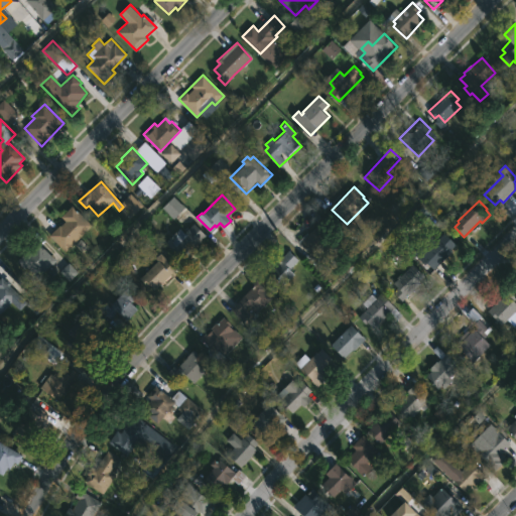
[(92,226),(66,252),(49,236),(67,222),(61,217),(73,206),(92,226)]
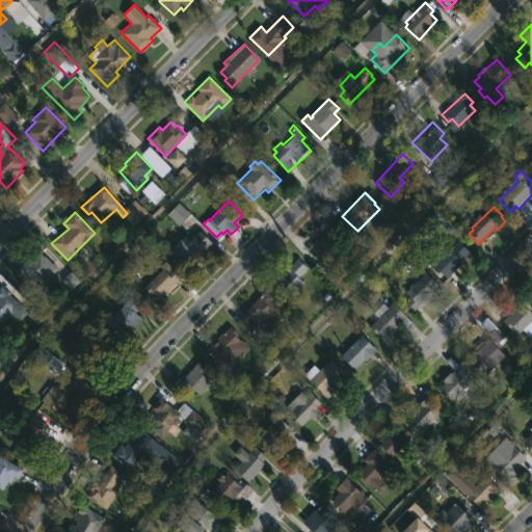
[(342,228),(354,241),(326,268),(308,249),(318,239),(319,241),(326,234),(331,239),(342,228)]
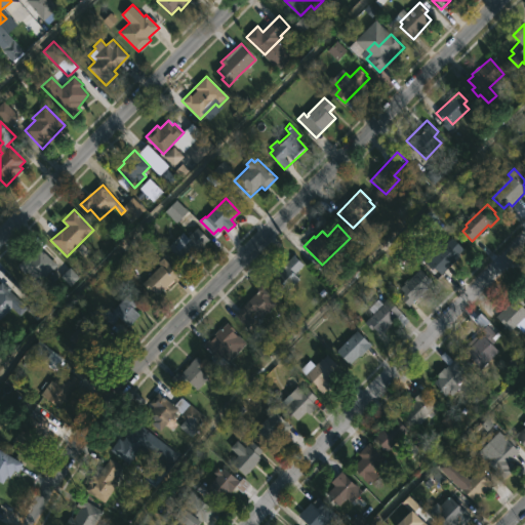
[(198,228),(211,241),(186,266),(168,248),(184,233),(188,237),(198,228)]
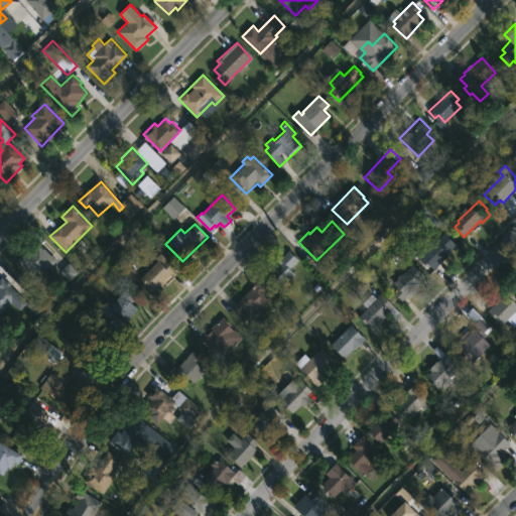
[(454,253),(434,270),(427,263),(425,265),(413,253),(440,228),(457,246),(452,251),(454,253)]
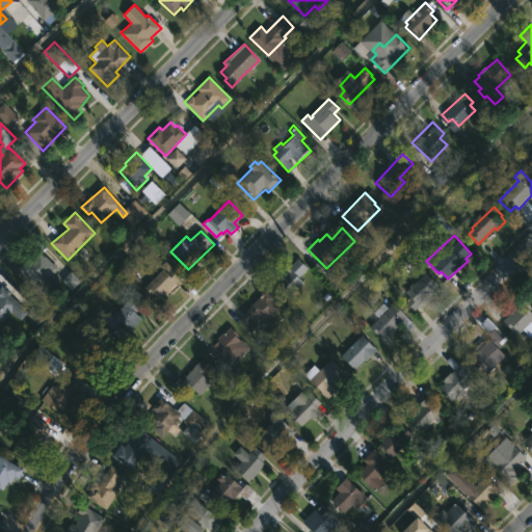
[(55,271),(37,289),(18,269),(40,248),(58,268),(55,271)]
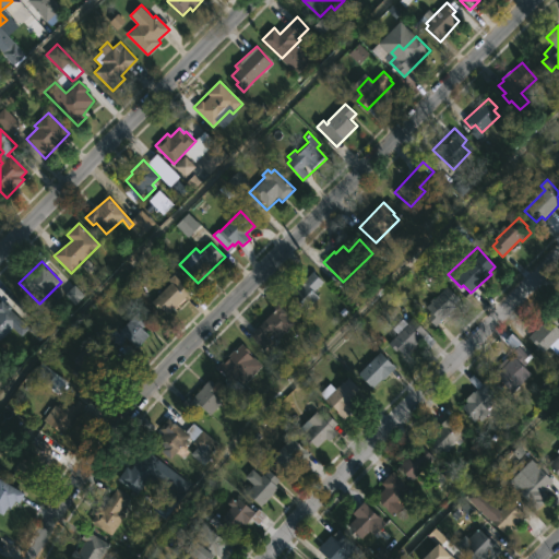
[(321,296),(307,310),(299,301),(294,307),(286,299),(314,271),(325,282),(316,292),(321,296)]
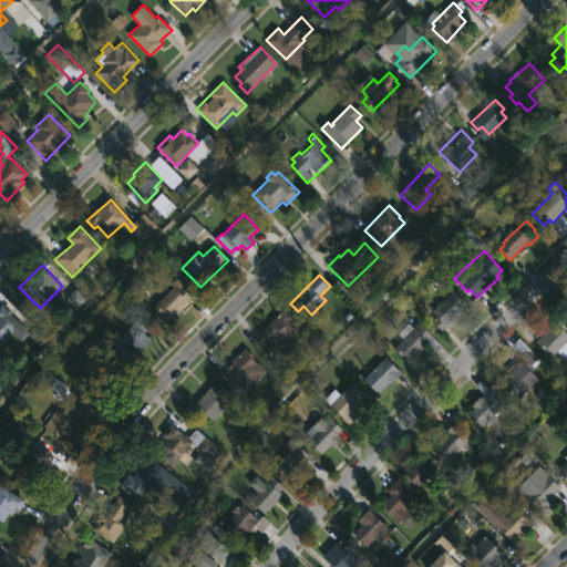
[(178,311),(171,319),(165,312),(163,315),(154,307),(174,287),(171,284),(177,278),(194,296),(178,311)]
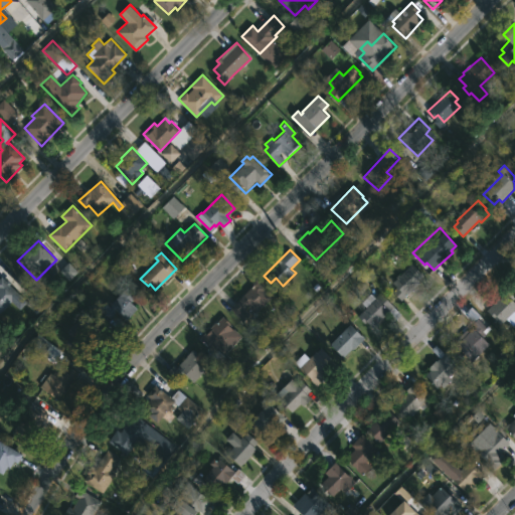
[(424,275),(419,281),(420,283),(401,302),(392,293),(397,288),(393,284),(397,279),(395,278),(399,274),(401,275),(412,263),(424,275)]
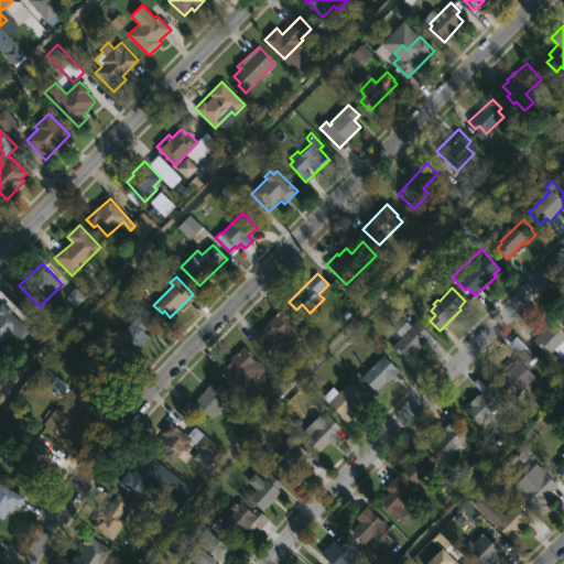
[(0,304),(2,303),(13,311),(11,312),(23,324),(0,344),(0,304)]
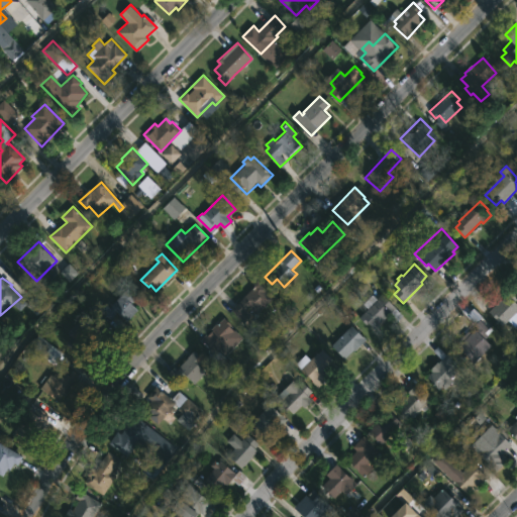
[(255,319),(250,324),(247,321),(245,323),(231,310),(254,288),(252,286),(259,281),(268,290),(267,292),(274,299),(254,317),(255,319)]
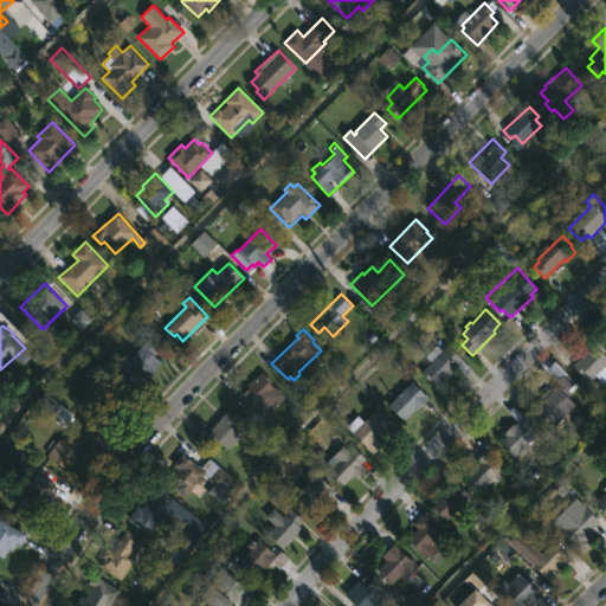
[(155,355),(163,362),(150,378),(139,367),(129,378),(117,367),(124,358),(129,361),(148,339),(161,349),(155,355)]
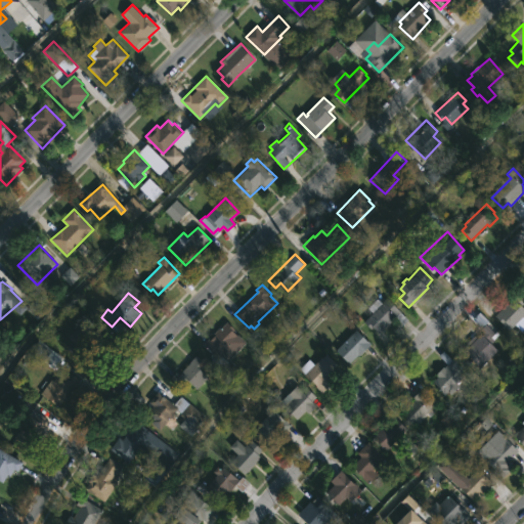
[(523,317),(516,324),(509,331),(495,316),(519,295),(523,300),(523,317)]
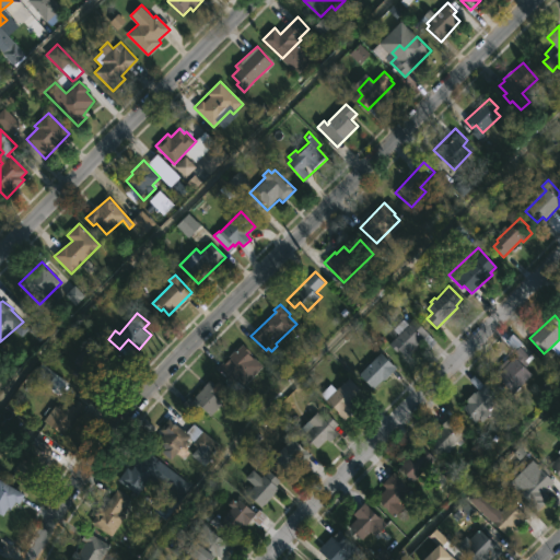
[(403,318),(408,325),(415,318),(436,341),(431,347),(424,339),(406,358),(398,350),(396,352),(388,343),(397,335),(392,329),(403,318)]
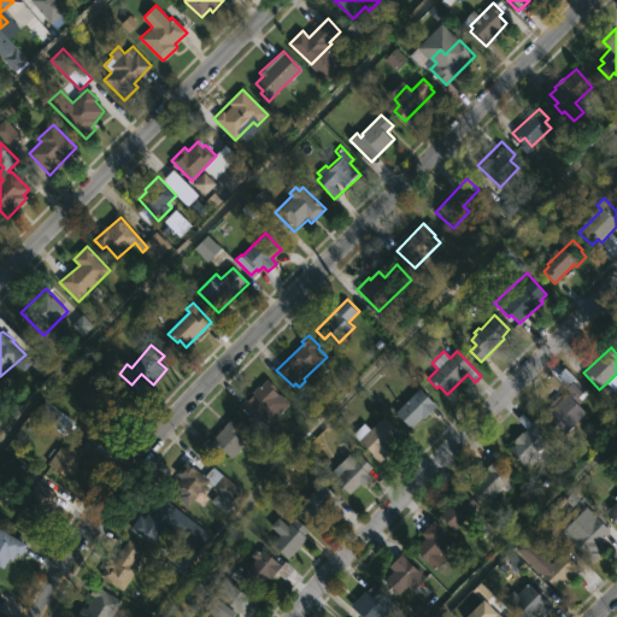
[(131,410),(119,425),(106,415),(97,427),(78,412),(86,403),(80,399),(101,371),(115,382),(110,389),(134,407),(131,410)]
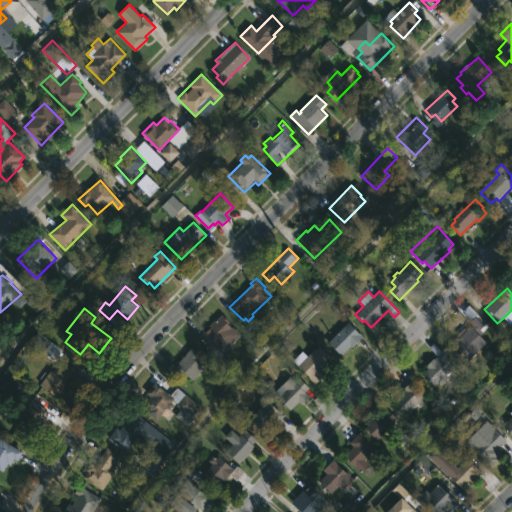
[(223,315),(231,323),(230,324),(234,328),(226,336),(231,340),(222,348),(218,344),(213,350),(199,337),(205,331),(207,332),(211,328),(209,327),(223,315)]
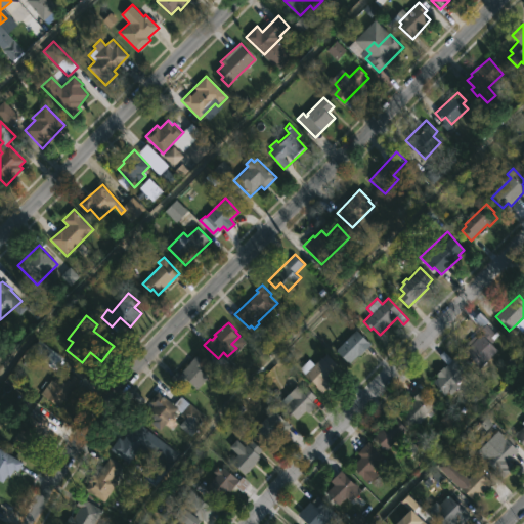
[(494,359),(485,368),(482,365),(480,367),(464,350),(469,345),(467,343),(486,324),(497,336),(491,342),(499,350),(492,357),(494,359)]
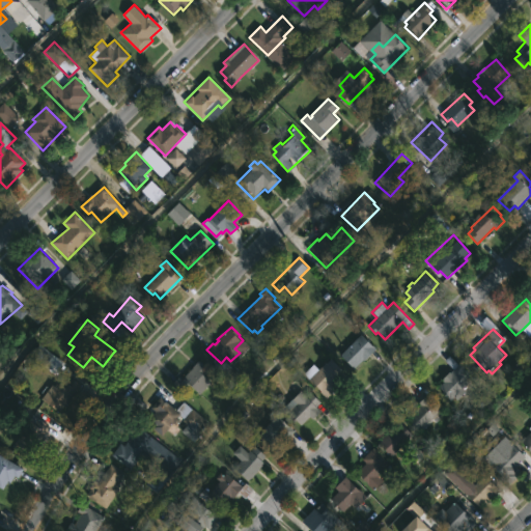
[(369,356),(364,361),(363,359),(354,368),(341,356),(362,335),(376,350),(369,356)]
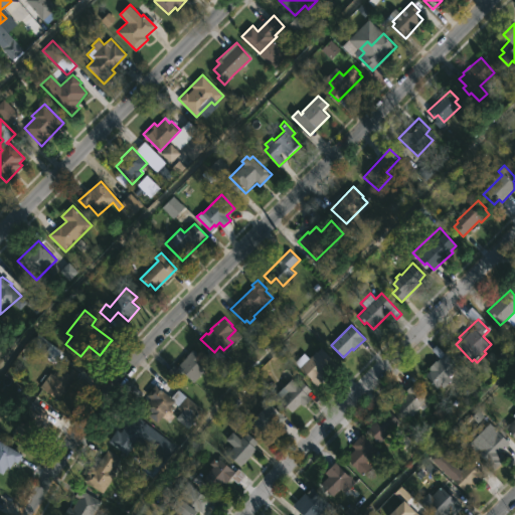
[(439,348),(457,364),(453,368),(456,371),(452,374),(454,376),(442,389),(439,386),(437,388),(431,382),(433,380),(426,375),(432,371),(428,368),(441,359),(432,350),(437,345),(439,348)]
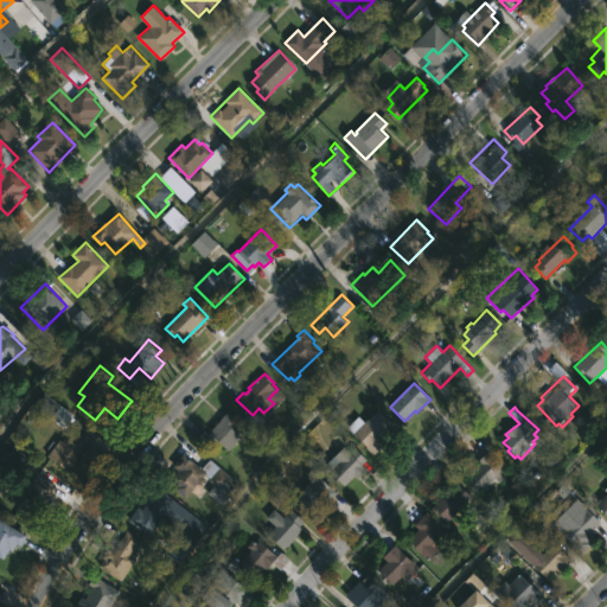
[(378,409),(389,422),(385,426),(391,432),(370,452),(347,426),(359,415),(365,421),(378,409)]
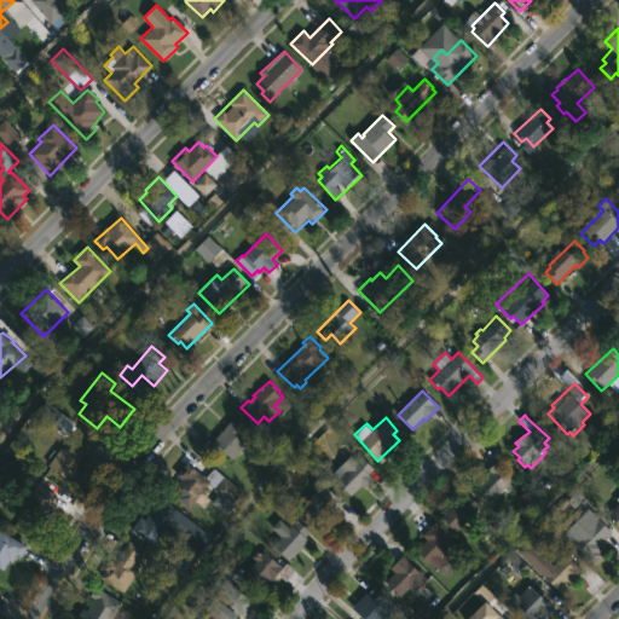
[(243,443),(247,446),(232,460),(230,456),(218,467),(200,447),(208,440),(213,445),(215,443),(213,441),(233,421),(246,432),(239,438),(243,443)]
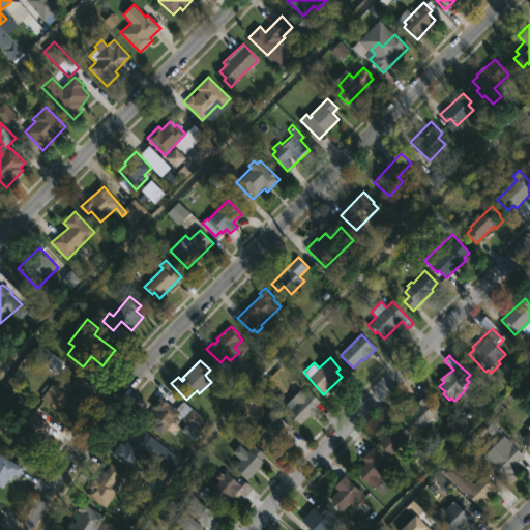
[(70,377),(82,385),(62,413),(41,399),(52,384),(55,385),(57,383),(58,384),(61,379),(67,382),(70,377)]
